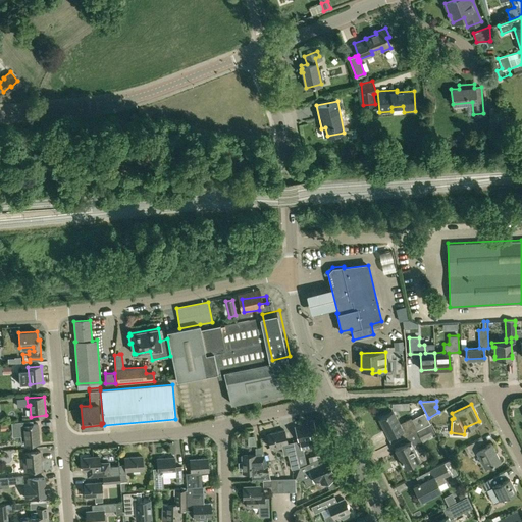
[(313,407),(293,412),(296,425),(316,420),(313,407)]
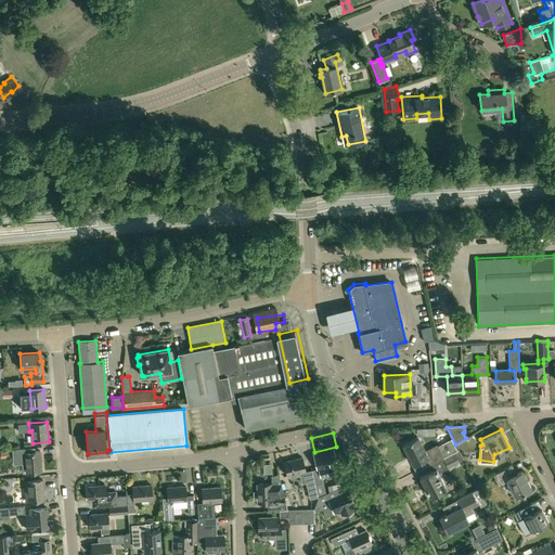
[(454,452),(457,450),(453,442),(439,450),(436,443),(424,450),(417,436),(402,443),(412,463),(424,457),(427,464),(442,457),(454,452)]
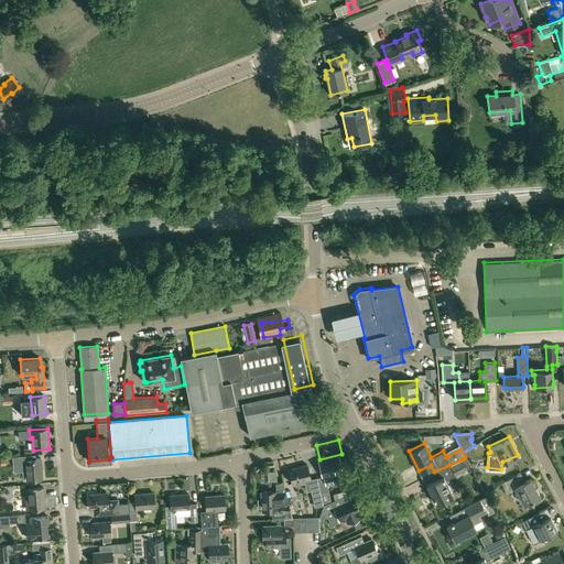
[(24,479),(26,479),(26,480),(43,478),(41,458),(33,458),(32,455),(13,456),(14,470),(23,469),(24,479)]
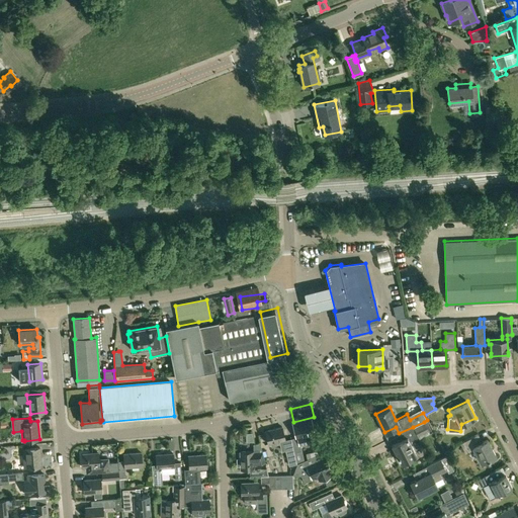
[(293,424),(297,438),(298,438),(299,445),(319,440),(316,430),(314,431),(311,420),(293,424)]
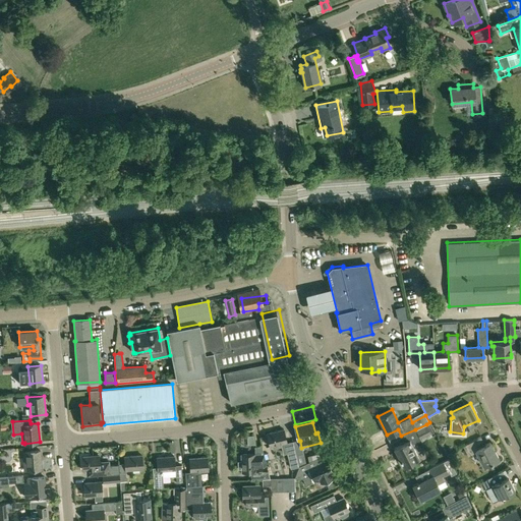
[(432,435),(426,424),(415,429),(421,441),(432,435)]
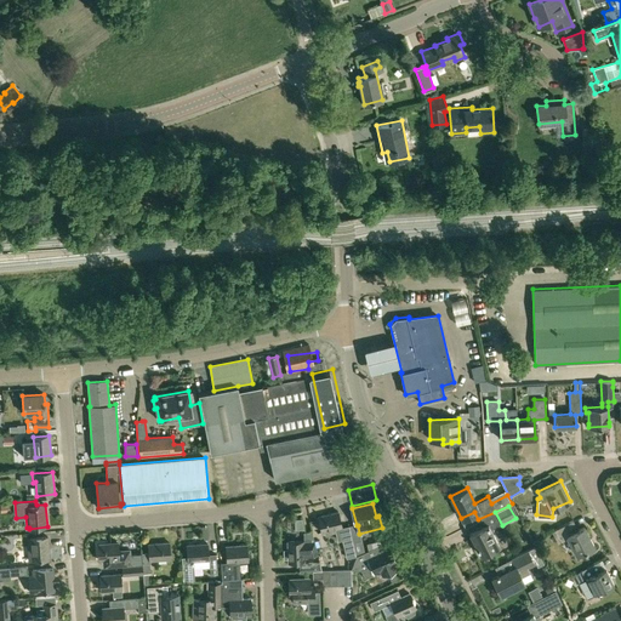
[(339,512),(318,517),(323,533),(336,529),(339,540),(343,539),(346,552),(354,551),(353,542),(349,528),(342,529),(342,528),(339,512)]
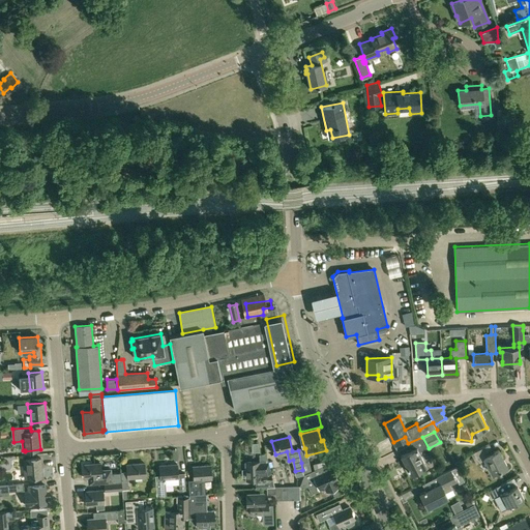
[(252,451),(260,451),(258,442),(252,442),(252,451)]
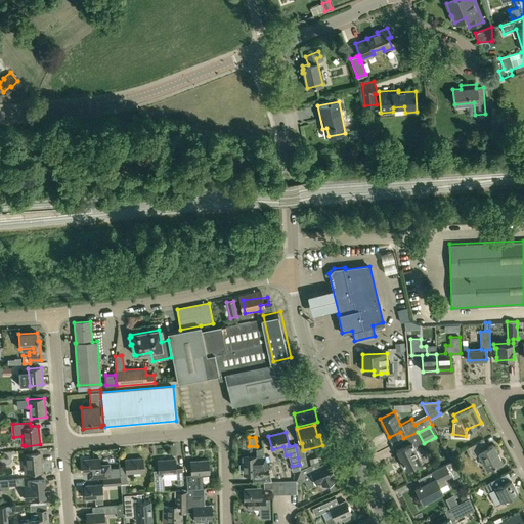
[(465,447),(470,457),(479,453),(487,468),(501,461),(493,444),(488,446),(484,438),(465,447)]
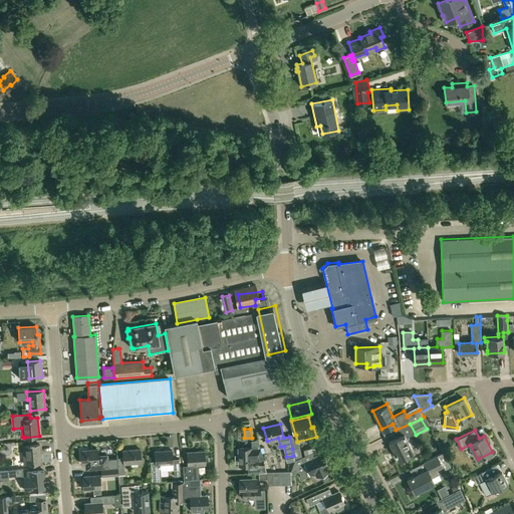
[(401,435),(388,441),(397,459),(413,451),(408,442),(406,437),(404,434),(404,433),(401,435)]
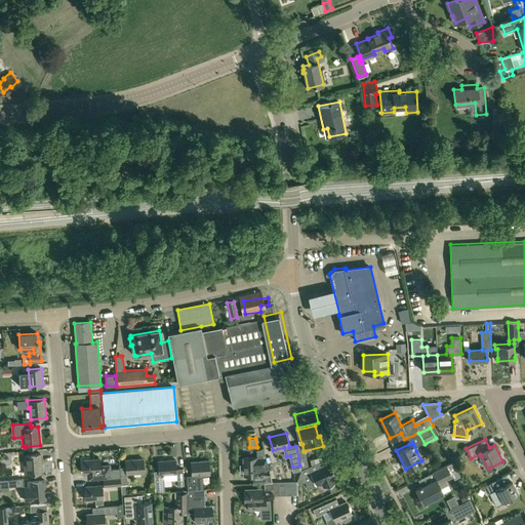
[(304,451),(303,444),(301,444),(295,446),(298,458),(305,456),(304,451)]
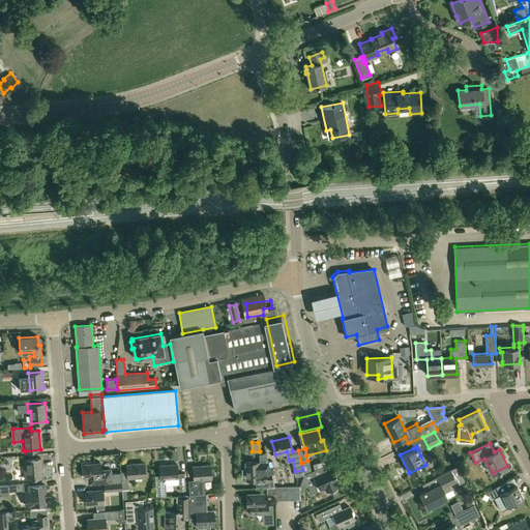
[(267,488),(275,487),(266,453),(259,454),(259,462),(245,462),(246,470),(243,470),(243,476),(246,476),(246,480),(255,480),(256,488),(267,488)]
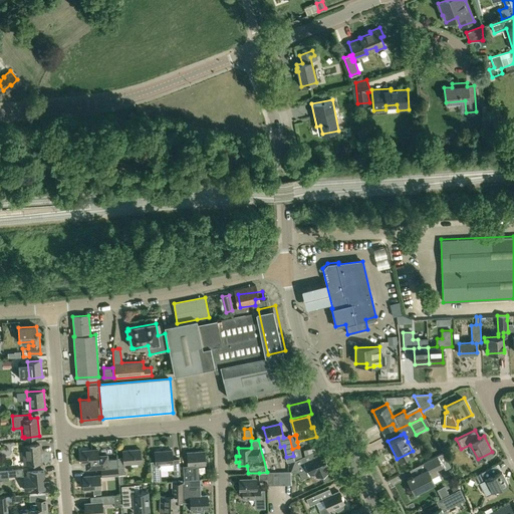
[(22,446),(23,453),(24,465),(26,464),(41,463),(39,444),(22,446)]
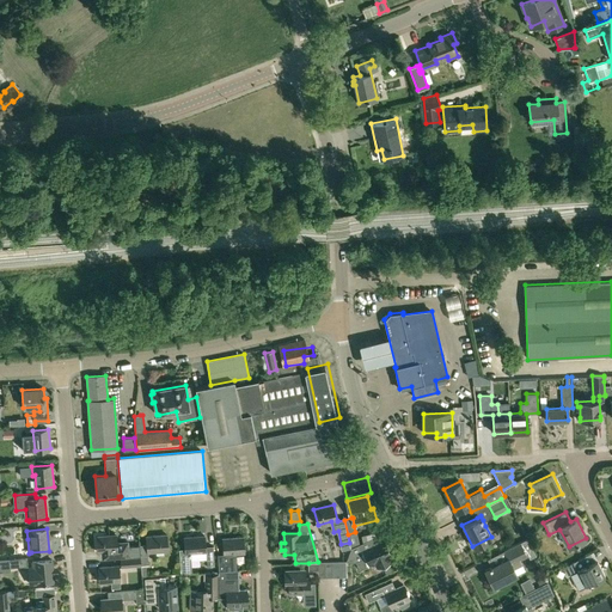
[(128,540),(117,542),(116,534),(97,536),(98,552),(115,551),(116,557),(120,557),(120,558),(129,557),(129,545),(128,540)]
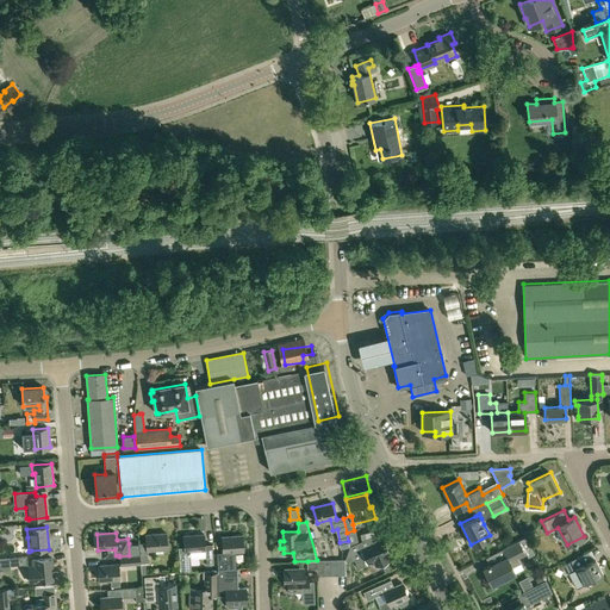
[(139,542),(138,542),(139,549),(139,554),(148,553),(148,549),(168,548),(167,533),(147,534),(147,542),(139,542)]
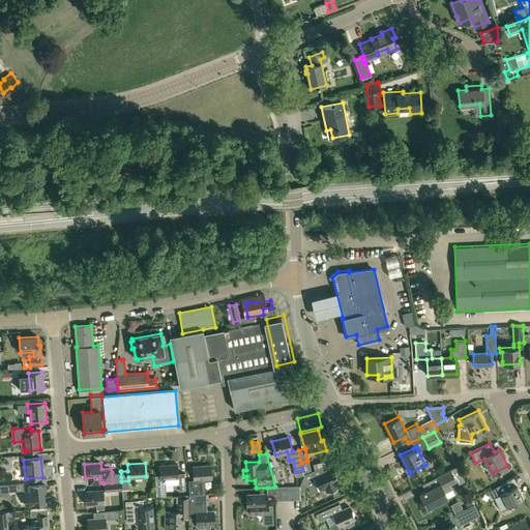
[(160,475),(154,475),(156,496),(165,495),(167,495),(166,484),(178,483),(178,484),(185,484),(184,472),(178,473),(177,464),(159,465),(160,475)]
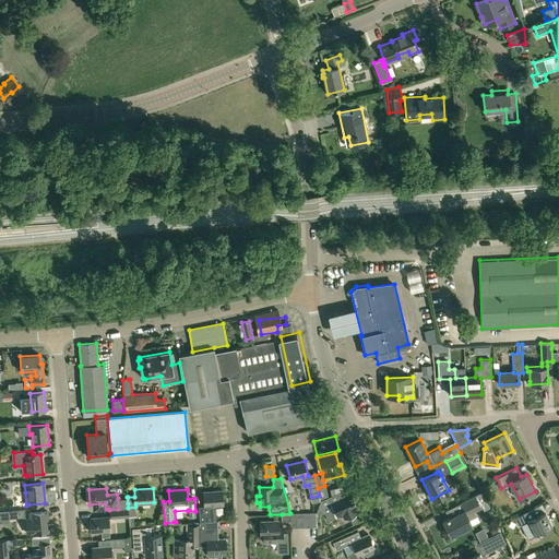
[(204,506),(198,507),(199,522),(200,522),(205,521),(207,521),(216,521),(215,506),(224,504),(223,490),(204,491),(204,506)]
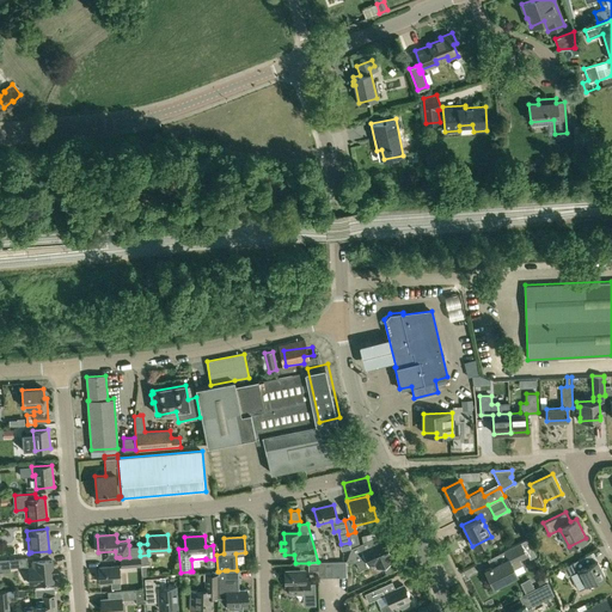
[(375,544),(373,538),(356,545),(357,554),(361,554),(362,556),(361,557),(361,560),(356,562),(360,569),(372,563),(372,564),(373,563),(377,569),(391,562),(389,556),(390,556),(383,540),(375,544)]
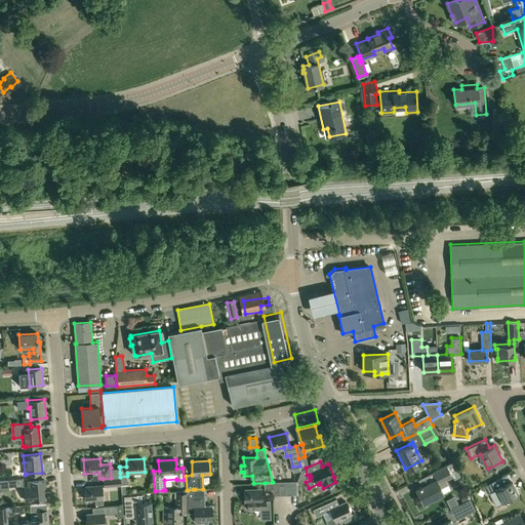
[(459,476),(452,461),(432,473),(435,478),(415,488),(422,502),(443,492),(441,488),(447,485),(445,479),(452,476),(454,479),(459,476)]
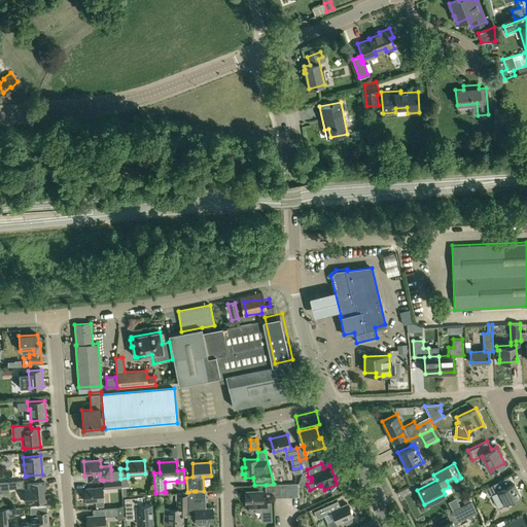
[(119,468),(111,469),(111,480),(120,479),(120,475),(119,468)]
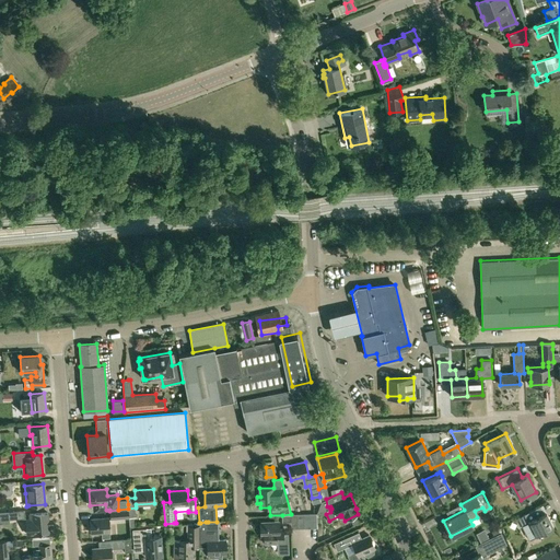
[(520,517),(515,520),(518,526),(523,524),(527,522),(535,536),(553,526),(546,512),(541,514),(538,508),(538,506),(518,516),(520,517)]
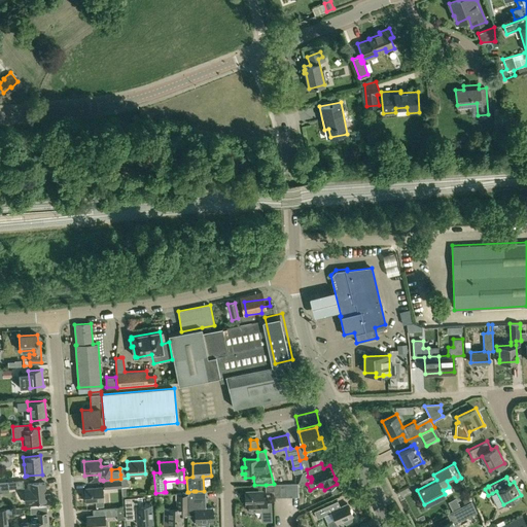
[(111,480),(103,481),(104,488),(121,487),(120,479),(111,480)]
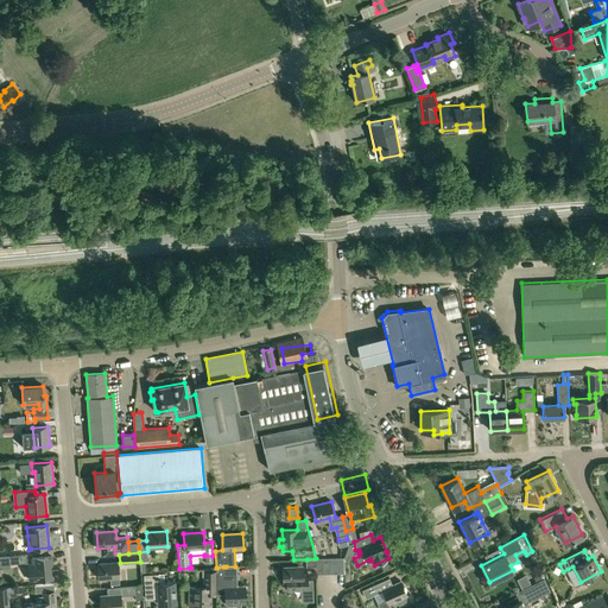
[(36,581),(54,580),(52,557),(32,558),(32,564),(27,565),(29,580),(36,580),(36,581)]
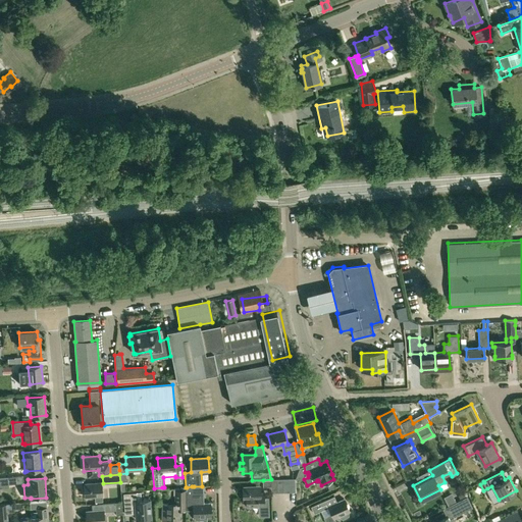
[(95,497),(95,502),(102,501),(102,496),(101,482),(84,483),(86,498),(95,497)]
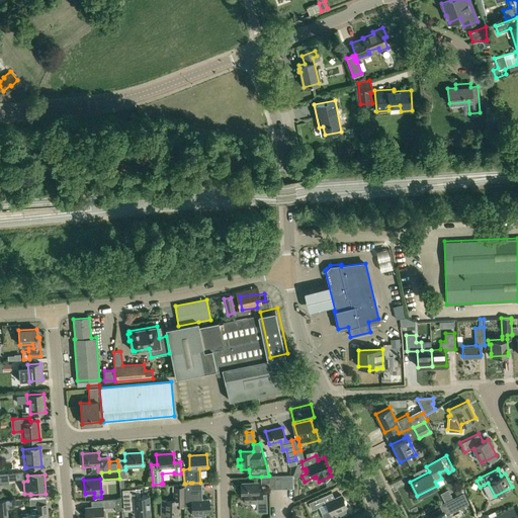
[(185,486),(185,500),(192,500),(192,506),(192,513),(193,515),(205,515),(205,513),(209,513),(208,499),(201,499),(200,499),(200,497),(201,496),(201,490),(201,483),(200,483),(192,483),(190,483),(185,484),(185,486)]
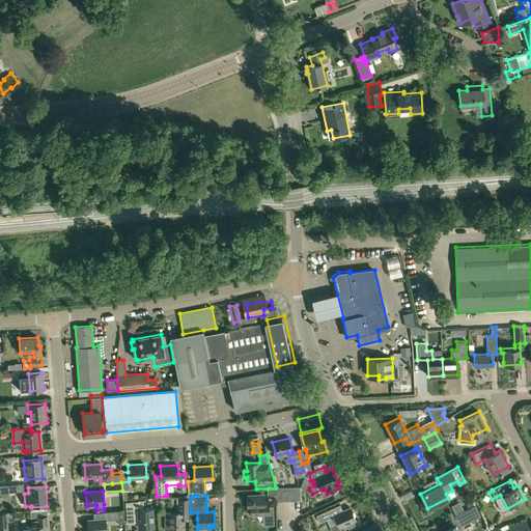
[(266,501),(264,495),(247,495),(248,508),(251,508),(251,515),(263,515),(263,525),(274,525),(273,505),(269,505),(269,501),(266,501)]
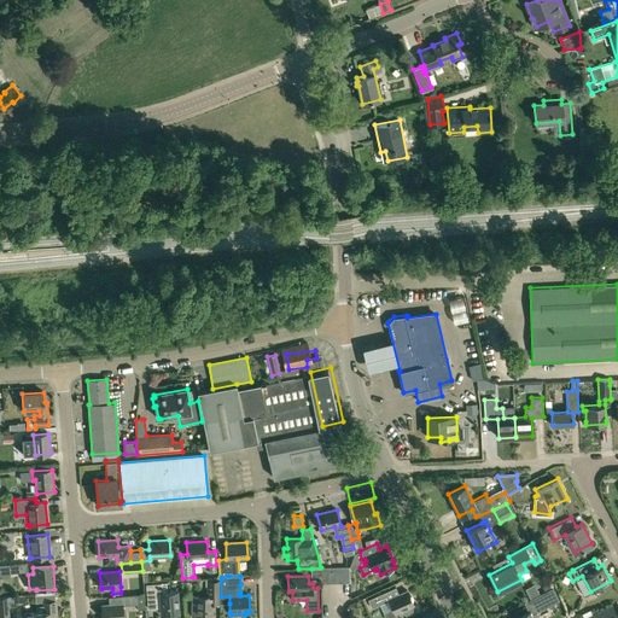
[(193,604),(192,616),(214,617),(214,604),(220,604),(221,604),(221,596),(221,579),(220,579),(214,579),(214,578),(207,578),(207,593),(199,593),(193,593),(193,604)]
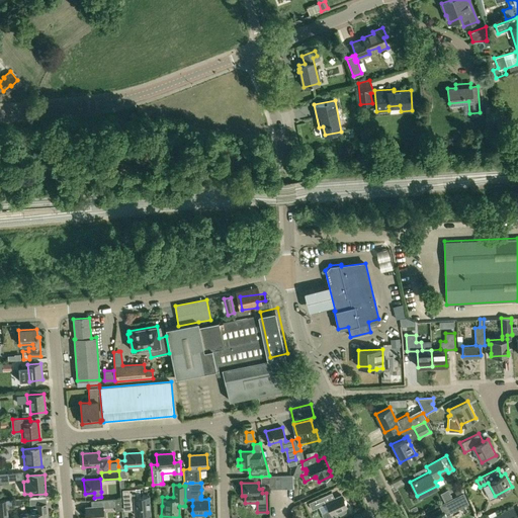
[(135,515),(150,514),(149,496),(136,497),(136,489),(122,490),(123,509),(135,509),(135,515)]
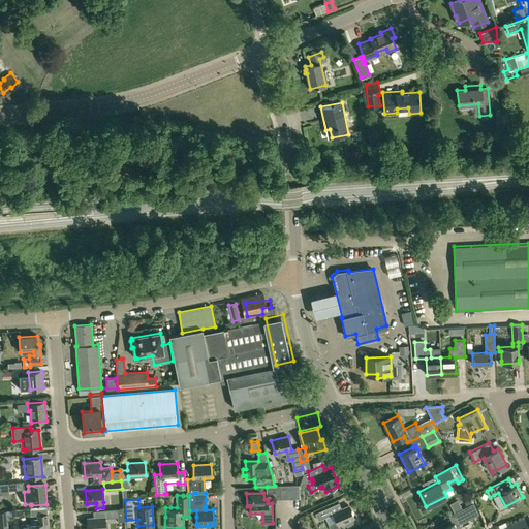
[(338,503),(315,512),(318,520),(333,514),(336,521),(329,524),(330,528),(335,528),(340,527),(339,525),(343,523),(344,525),(347,526),(352,523),(353,521),(352,519),(354,518),(348,505),(341,509),(338,503)]
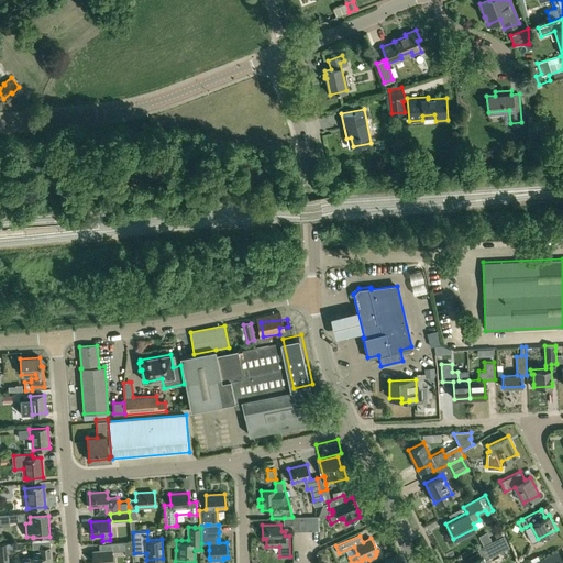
[(483,555),(465,562),(489,562),(487,558),(497,552),(508,547),(501,536),(492,540),(483,544),(478,547),(483,555)]
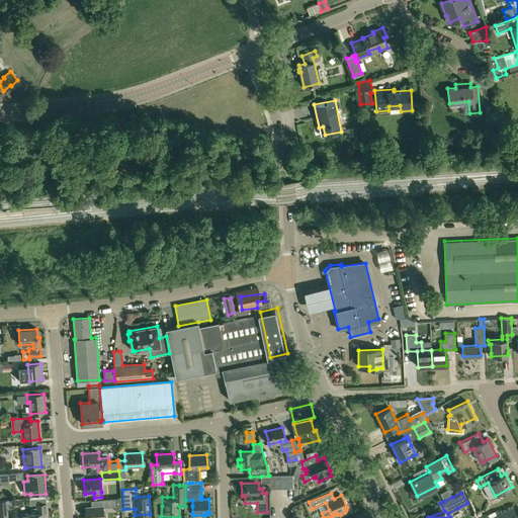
[(36,513),(31,513),(31,514),(31,517),(45,517),(48,517),(47,504),(46,504),(46,498),(35,498),(36,504),(36,513)]
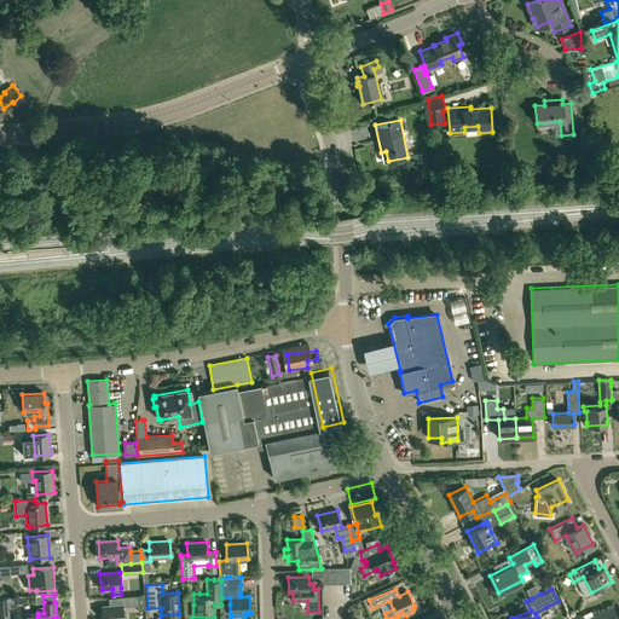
[(9,597),(0,597),(0,617),(10,617),(9,597)]
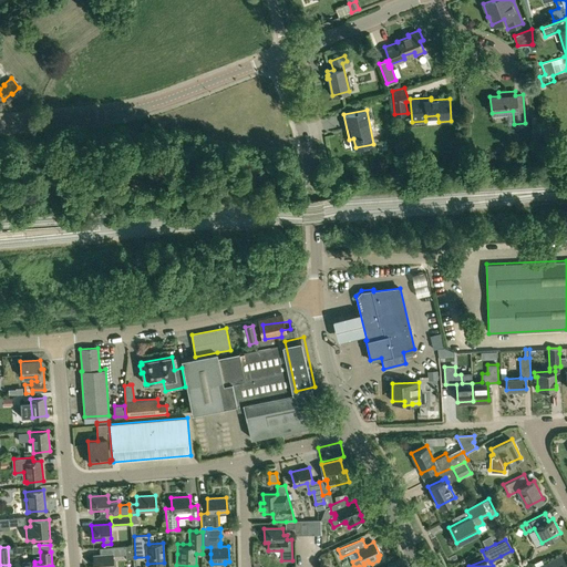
[(112,553),(93,555),(94,566),(115,566),(115,560),(113,560),(112,553)]
